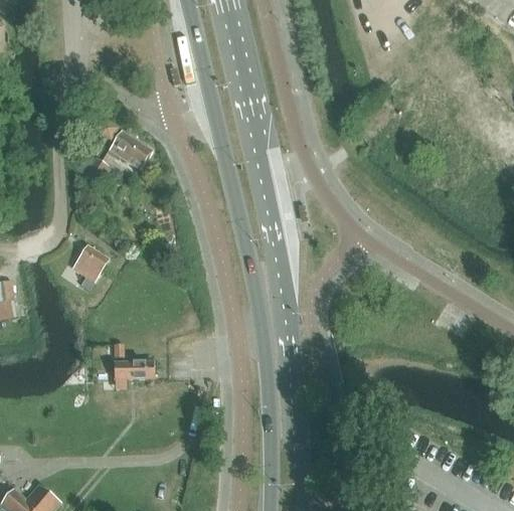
[(99,131),(110,138),(117,128),(106,121),(99,131)]
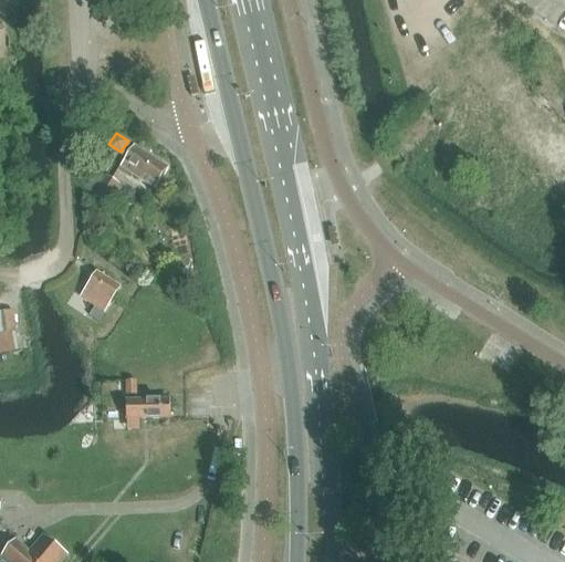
[(119,164),(154,186),(167,165),(133,143),(119,164)]
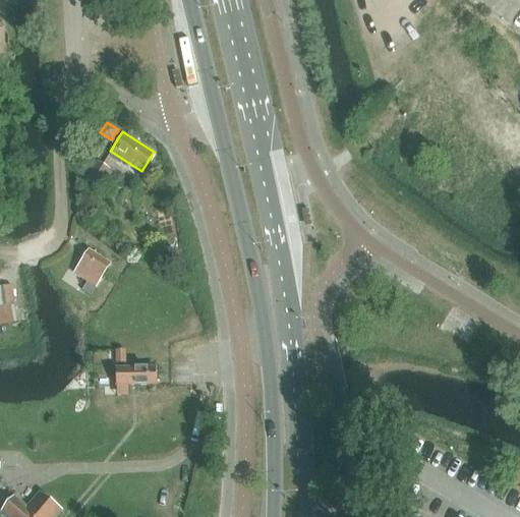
[(72,270),(96,285),(110,262),(88,247),(72,270)]
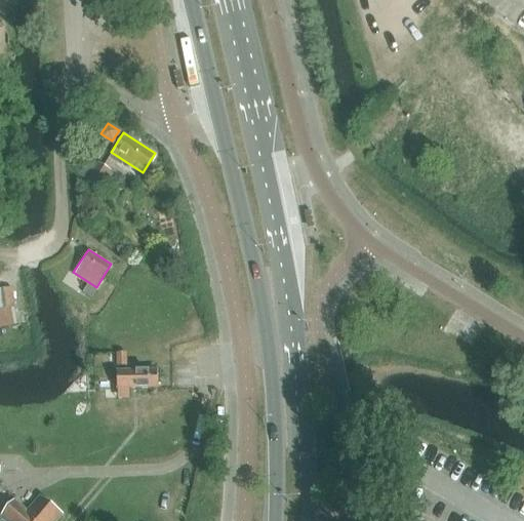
[(0,307),(13,306),(10,285),(0,286),(0,307)]
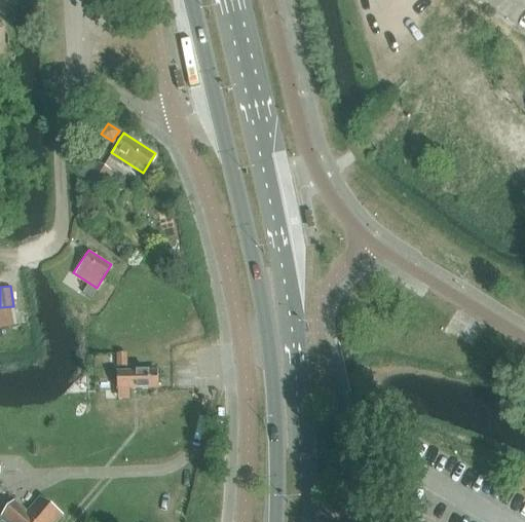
[(125,350),(116,351),(117,364),(125,364),(125,350)]
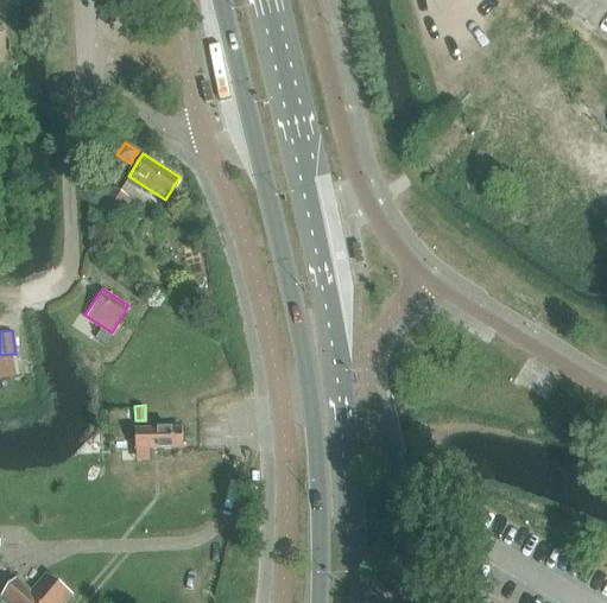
[(182,426),(134,426),(136,448),(182,446),(182,426)]
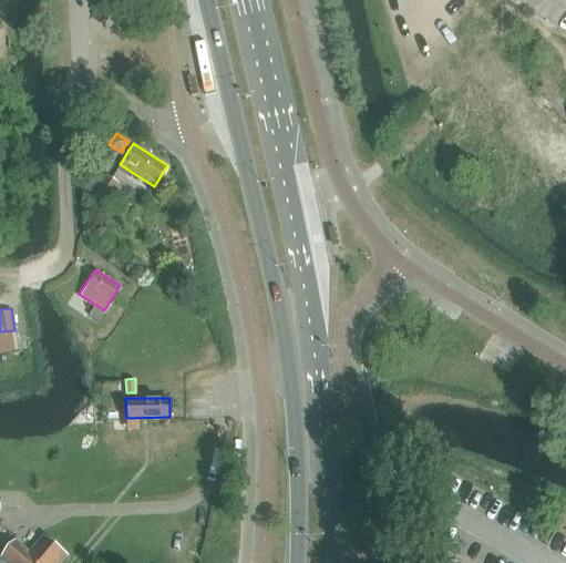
[(67,552),(42,533),(27,551),(13,539),(2,552),(14,562),(57,562),(67,552)]
